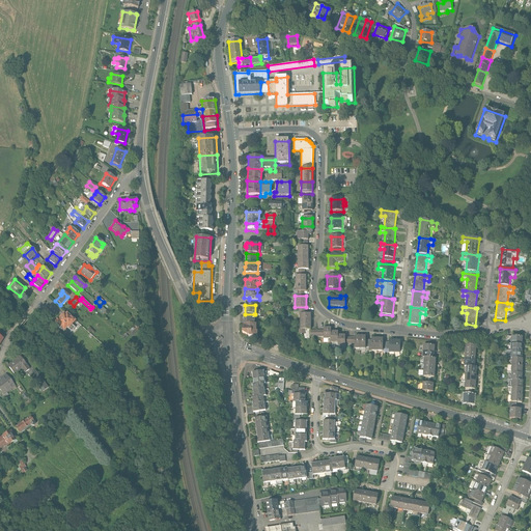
[(300,312),(300,320),(310,320),(310,312),(300,312)]
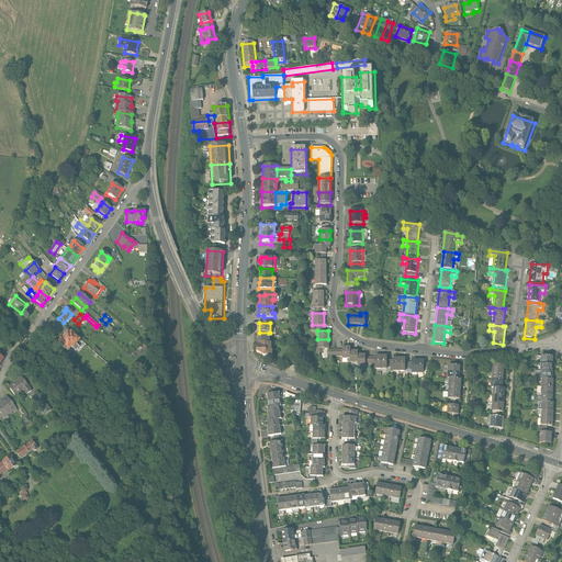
[(58,345),(67,352),(70,348),(71,349),(79,340),(70,333),(68,334),(67,333),(57,343),(58,344),(58,345)]
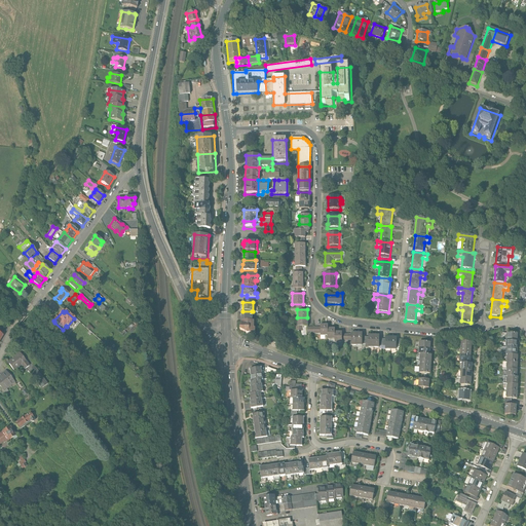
[(252,321),(252,311),(242,311),(241,321),(252,321)]
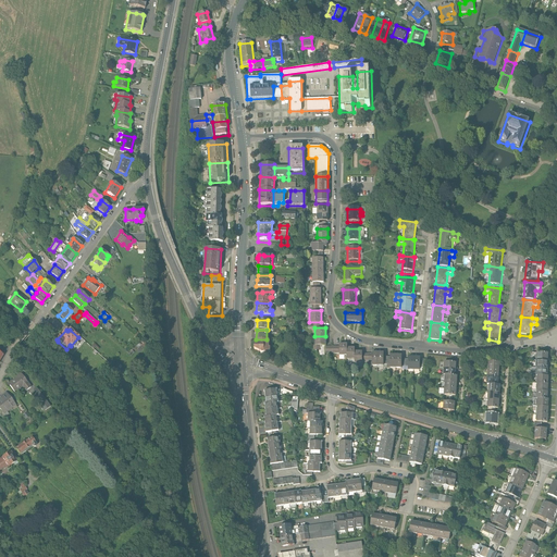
[(270,339),(267,339),(256,339),(255,339),(255,349),(261,354),(270,354),(270,339)]
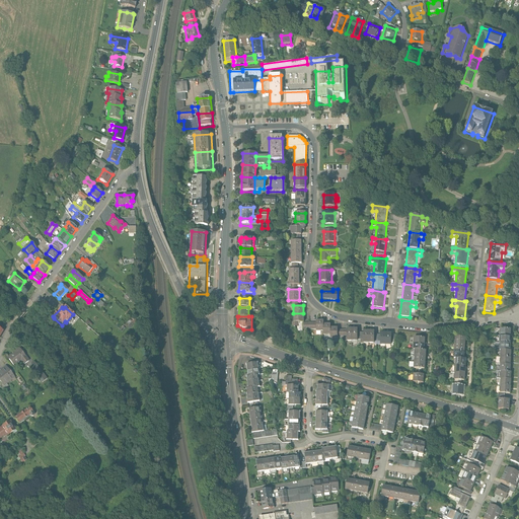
[(133,321),(130,324),(133,326),(138,320),(140,322),(141,320),(138,317),(135,319),(133,317),(131,319),(133,321)]
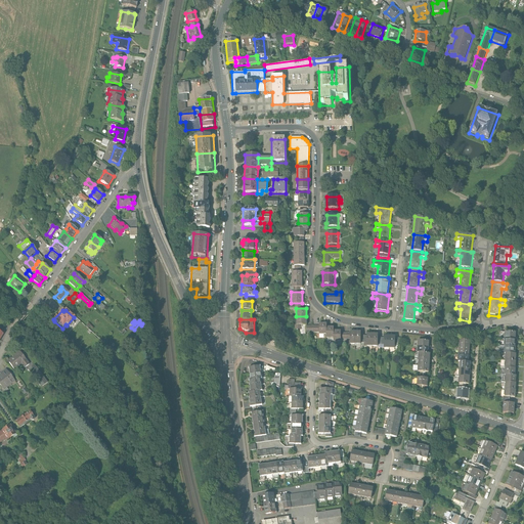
[(305,332),(305,325),(305,324),(296,324),(293,324),(293,329),(299,329),(299,336),(305,336),(305,332)]
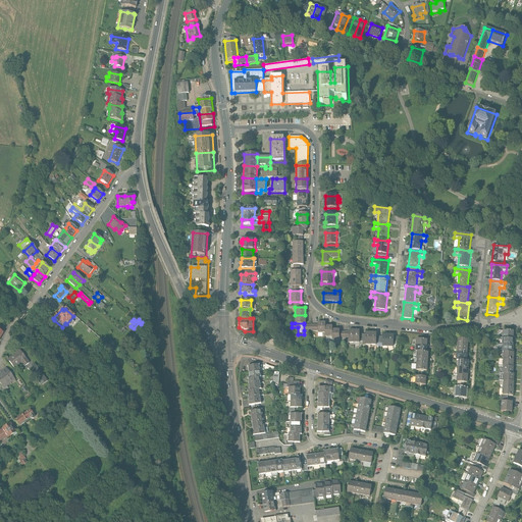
[(113,337),(110,342),(117,348),(119,347),(114,342),(115,340),(113,337)]
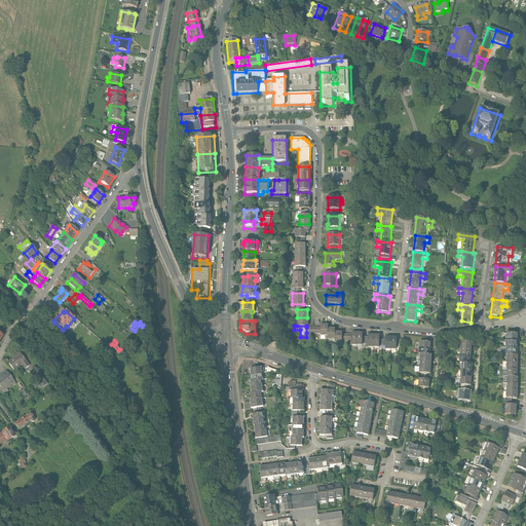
[(505,353),(506,353),(517,354),(517,346),(506,346),(505,353)]
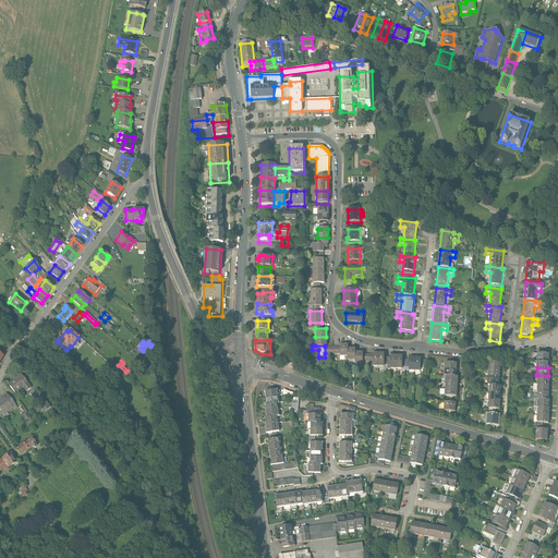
[(21,376),(8,385),(14,393),(22,388),(25,392),(31,388),(21,376)]
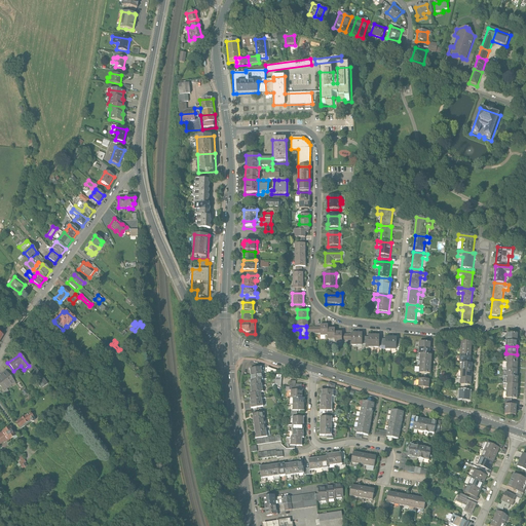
[(47,384),(34,367),(28,372),(41,389),(47,384)]
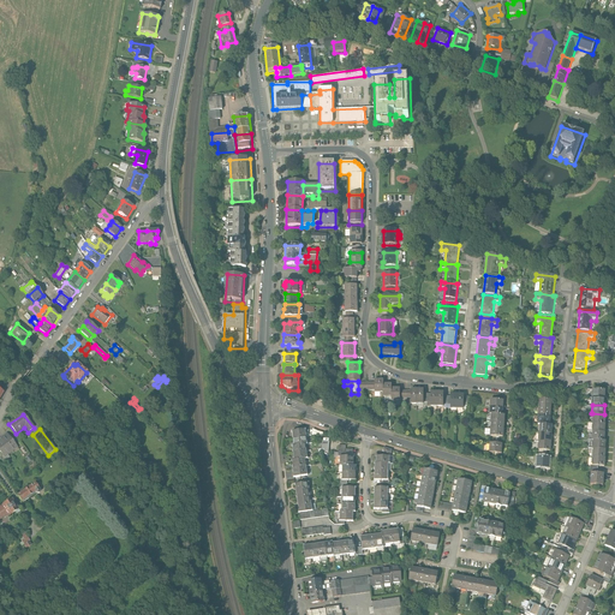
[(592,440),(593,440),(604,440),(605,431),(604,431),(592,430),(592,440)]
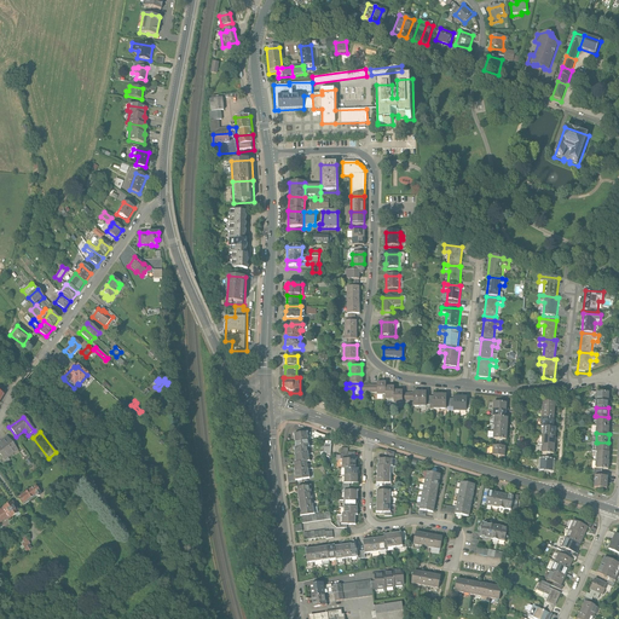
[(18,451),(6,437),(0,441),(1,444),(0,444),(0,456),(4,462),(18,451)]
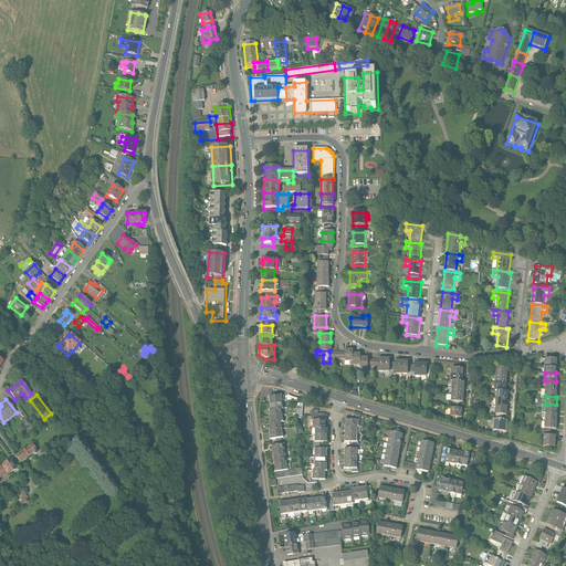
[(450,406),(450,416),(461,417),(462,407),(450,406)]
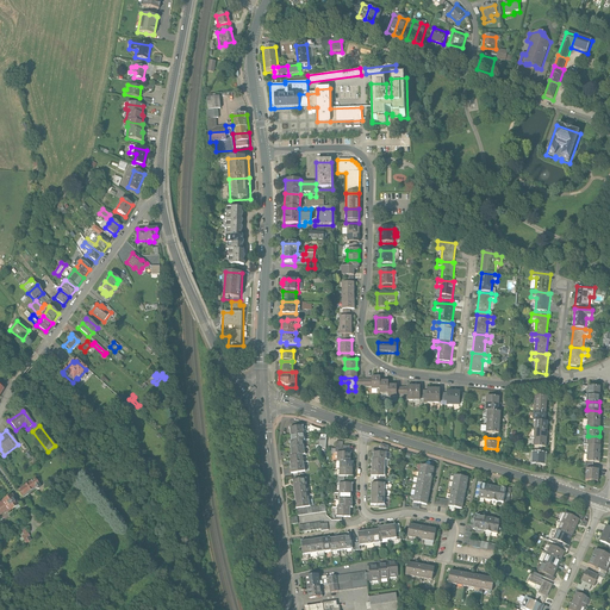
[(335,452),(336,452),(342,452),(342,449),(349,449),(349,444),(342,444),(342,441),(335,441),(335,452)]
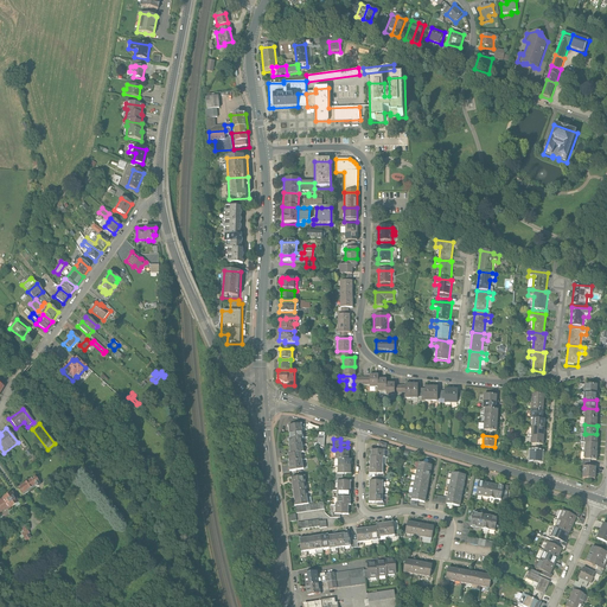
[(340,449),(334,449),(334,459),(337,459),(349,459),(349,449),(340,449)]
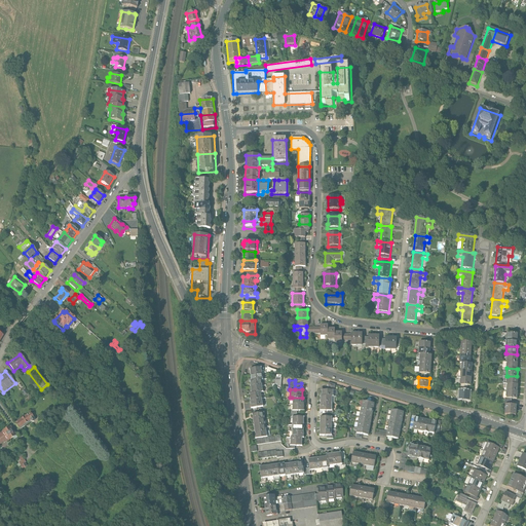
[(458,399),(470,399),(470,389),(459,389),(458,399)]
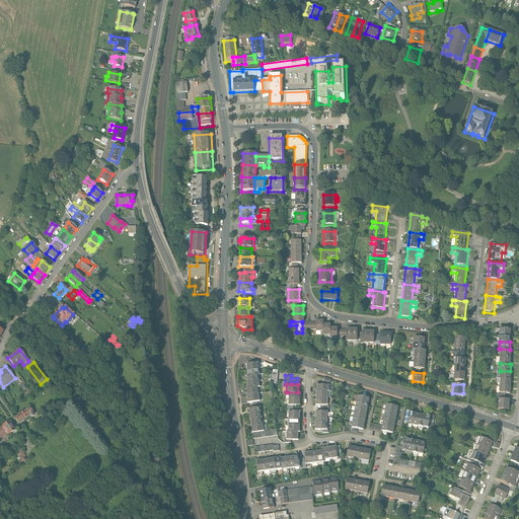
[(501,384),(500,392),(505,392),(510,393),(511,385),(501,384)]
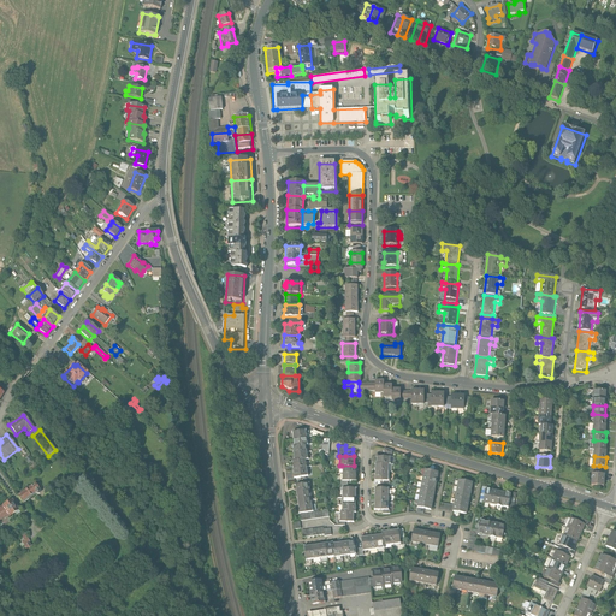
[(307,475),(306,465),(291,467),(294,477),(307,475)]
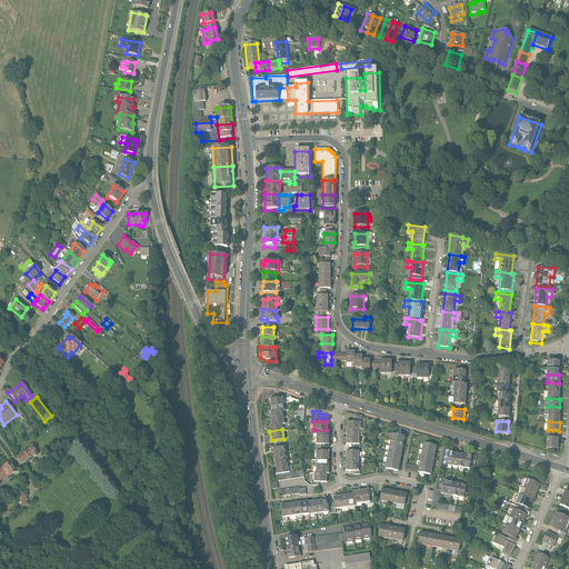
[(547,437),(546,448),(558,449),(559,438),(552,438),(547,437)]
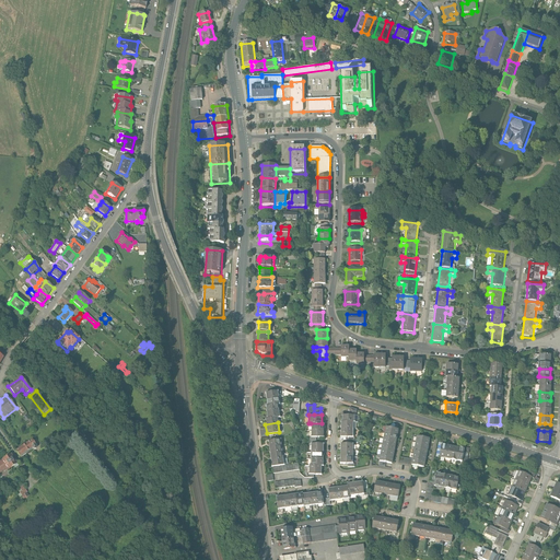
[(32,440),(16,451),(20,456),(31,448),(33,450),(33,451),(34,451),(35,450),(36,450),(36,448),(36,447),(35,445),(32,440)]
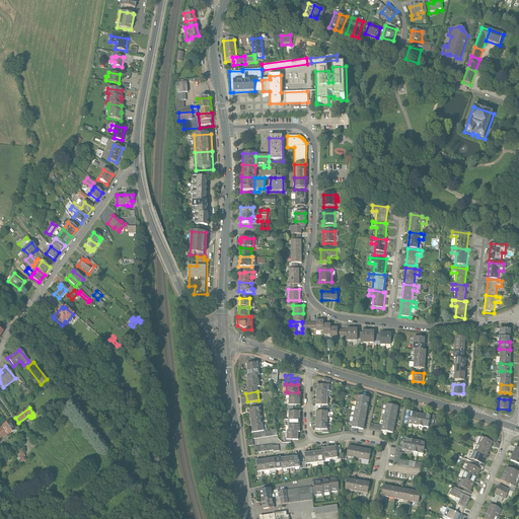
[(17,430),(11,422),(0,429),(0,439),(5,436),(5,438),(8,436),(9,436),(17,430)]
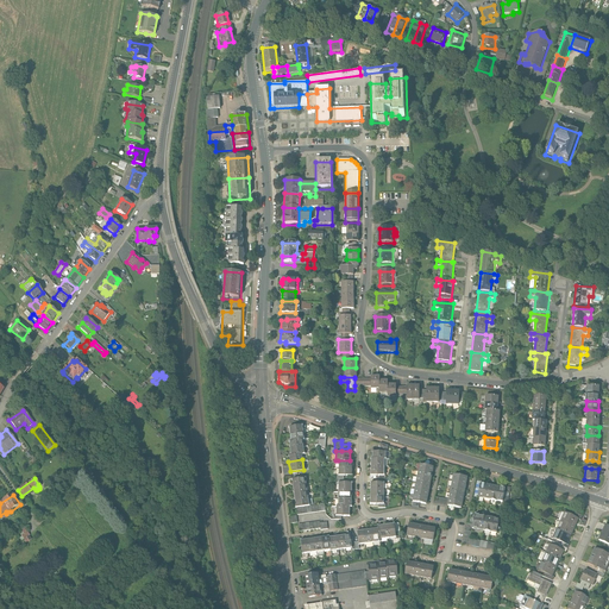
[(324,503),(308,506),(295,508),(296,514),(325,510),(324,503)]
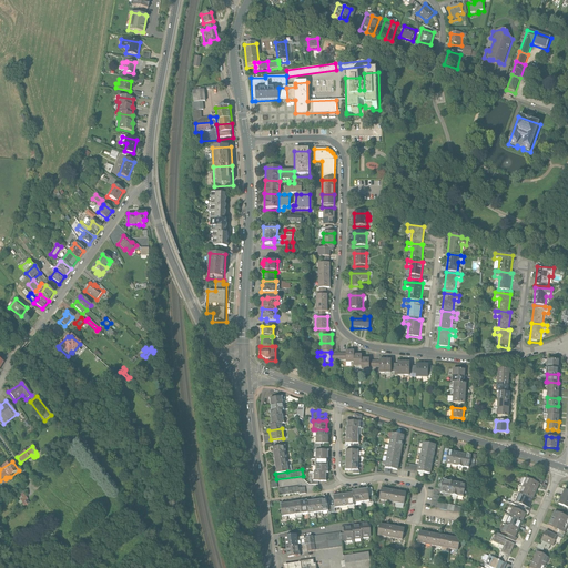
[(325,482),(325,472),(315,472),(313,472),(313,480),(325,482)]
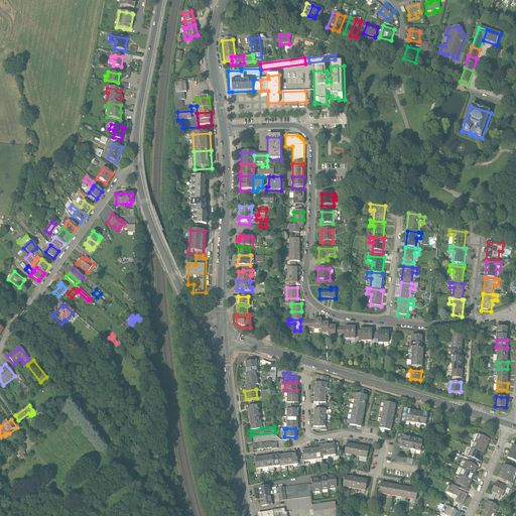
[(487,445),(491,438),(486,436),(478,433),(475,440),(487,445)]
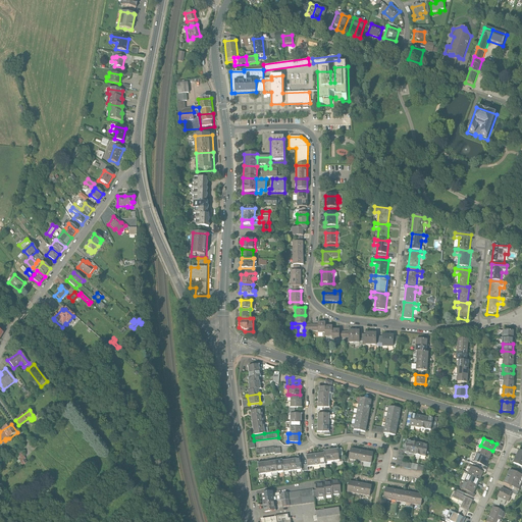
[(489,459),(492,451),(480,446),(477,453),(489,459)]
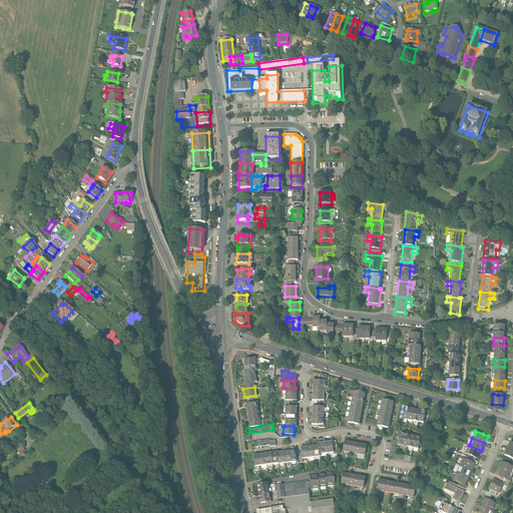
[(269,439),(250,442),(251,447),(270,445),(270,447),(277,446),(276,439),(269,440),(269,439)]
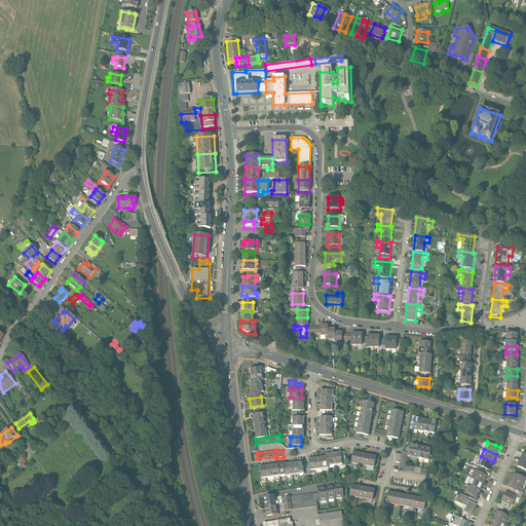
[(361,453),(352,451),(350,462),(359,464),(361,453)]
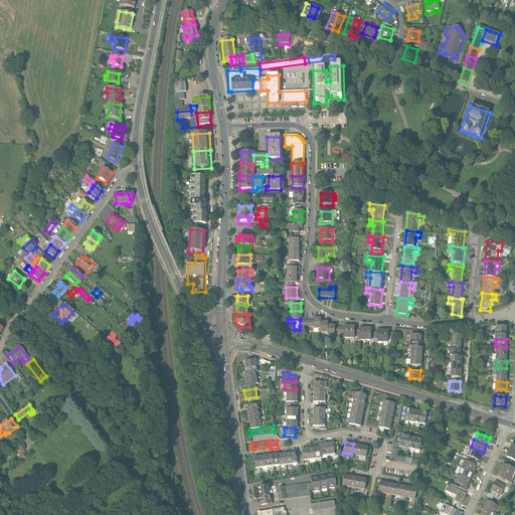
[(333,443),(326,444),(327,455),(334,454),(333,443)]
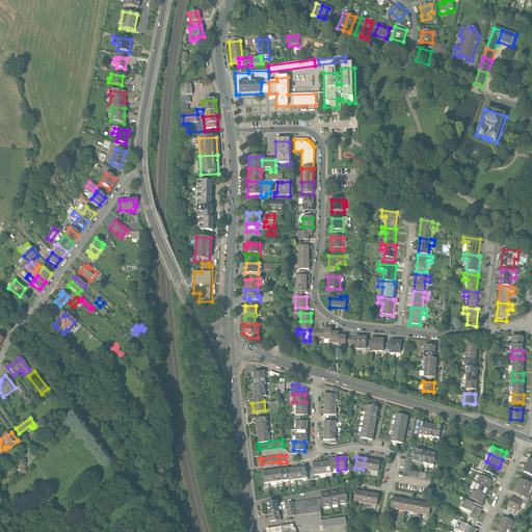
[(531,458),(529,457),(523,471),(531,475),(531,458)]
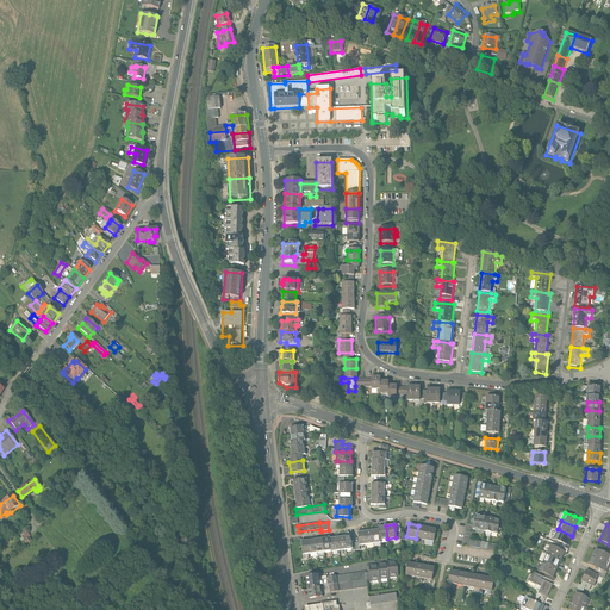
[(386,526),(378,527),(378,529),(379,540),(387,539),(386,526)]
